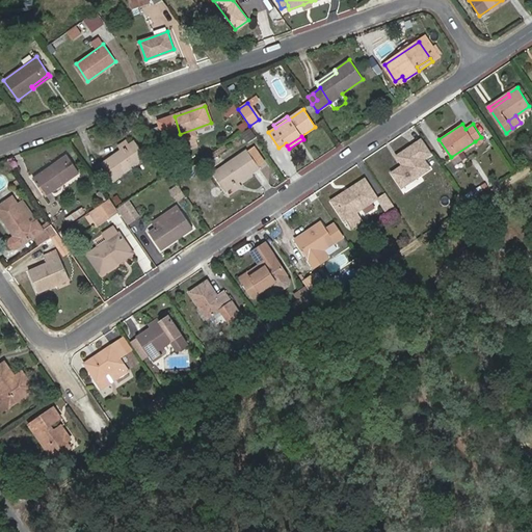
[(102,163),(112,179),(145,156),(134,140),(129,144),(121,150),(102,163)]
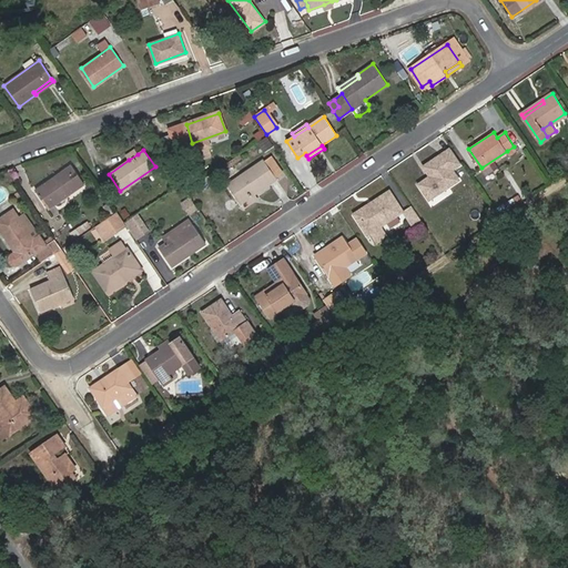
[(134,150),(125,156),(129,160),(138,154),(134,150)]
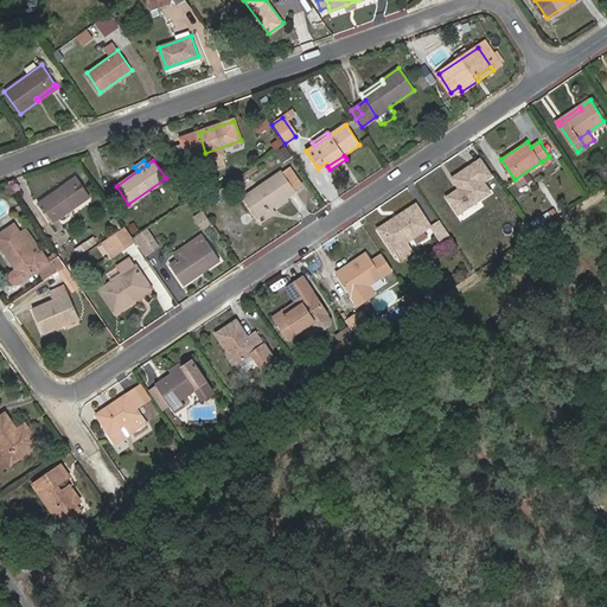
[(479,200),(491,192),(472,164),(441,183),(454,203),(472,190),(479,200)]
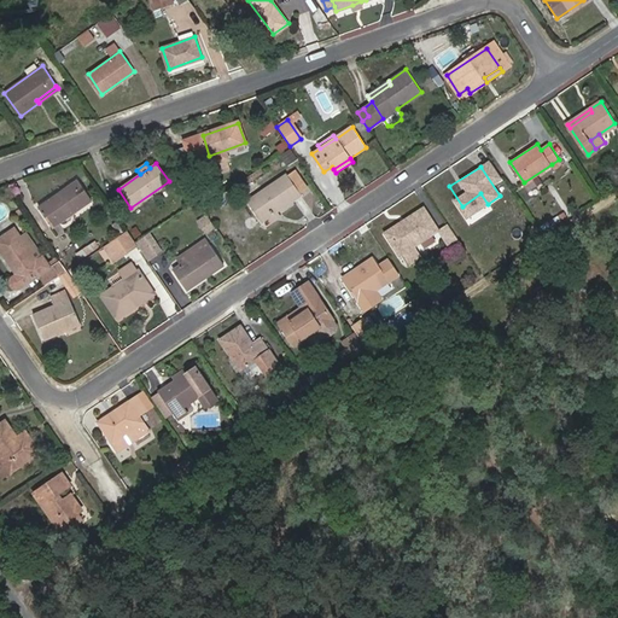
[(267,217),(277,210),(301,194),(299,192),(305,187),(293,170),(287,175),(286,174),(248,200),(261,221),(267,217)]
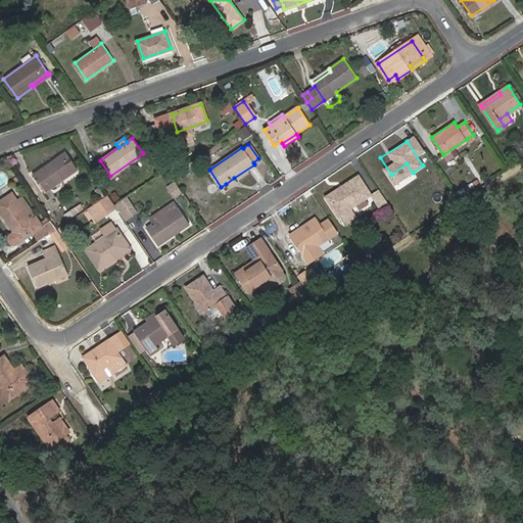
[(33,176),(43,192),(77,169),(65,152),(33,176)]
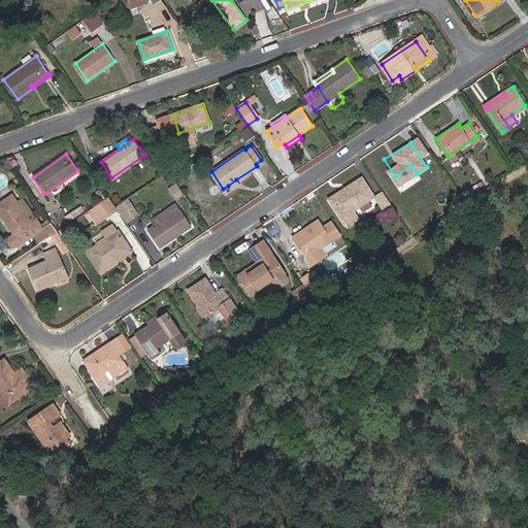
[(360,220),(355,210),(375,196),(363,177),(348,188),(349,190),(334,199),(344,216),(342,218),(349,227),(360,220)]
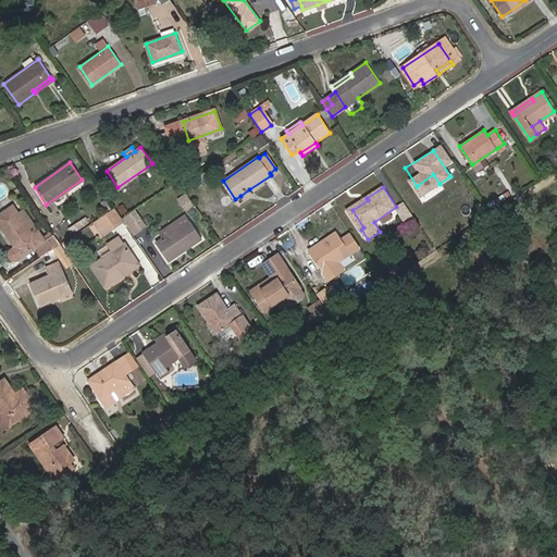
[(240,196),(243,199),(251,194),(249,189),(240,196)]
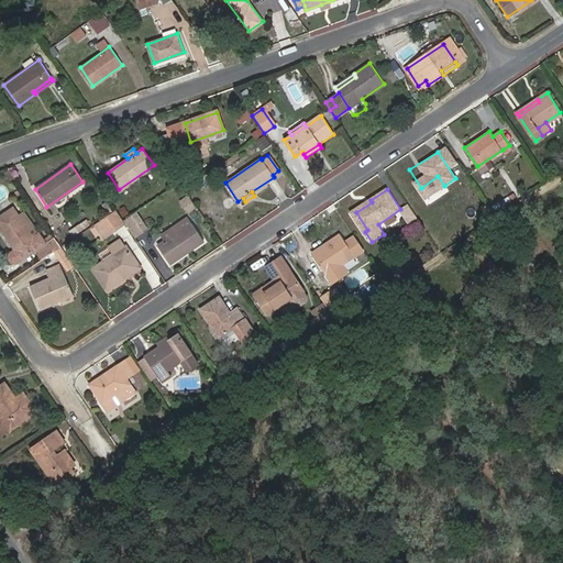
[(367,230),(356,212),(372,202),(371,200),(352,212),(365,232),(367,230)]
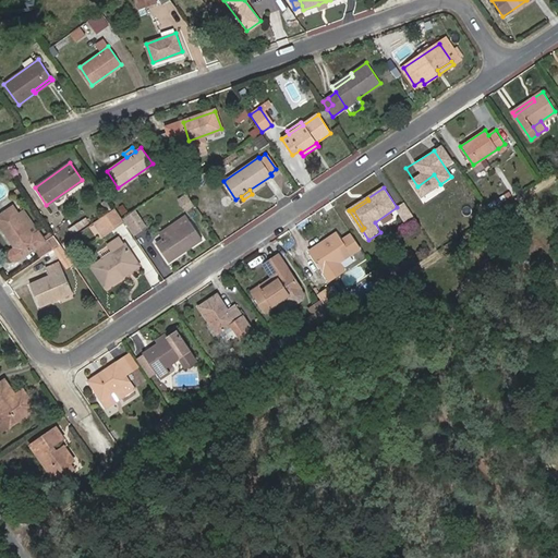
[(407,222),(414,218),(404,203),(397,207),(407,222)]
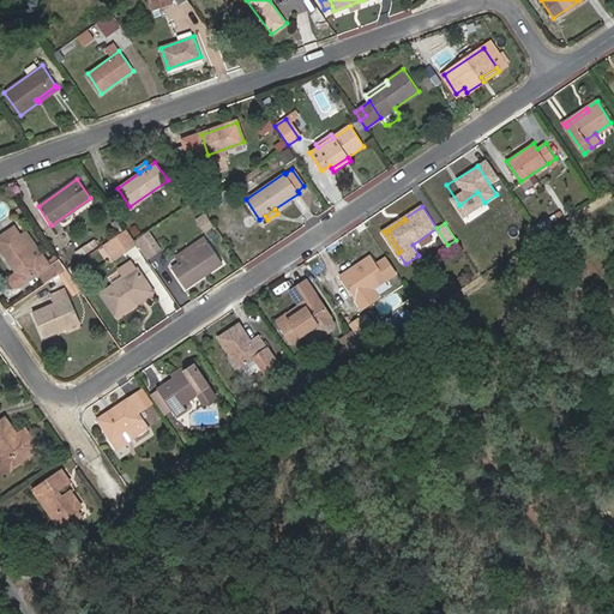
[(459,233),(469,245),(479,238),(470,226),(459,233)]
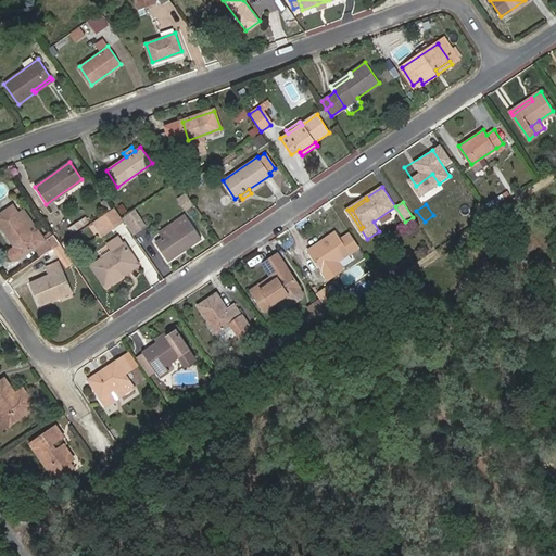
[(21,256),(36,245),(43,240),(38,230),(32,235),(12,205),(0,213),(0,223),(15,247),(12,249),(11,250),(10,251),(10,252),(10,254),(10,255),(11,257),(12,257),(14,258),(16,258),(19,258),(21,256)]
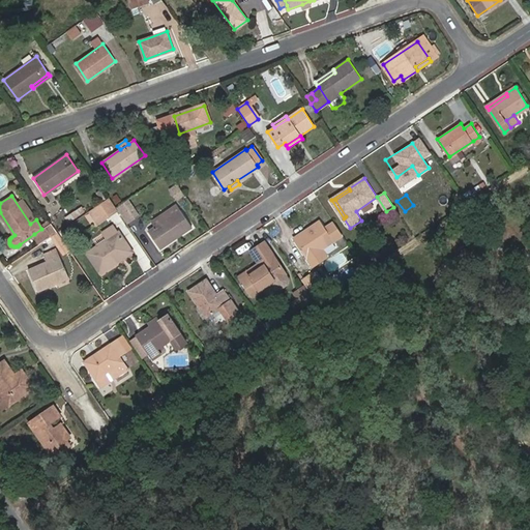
[(93,208),(100,218),(116,209),(116,208),(109,198),(93,208)]
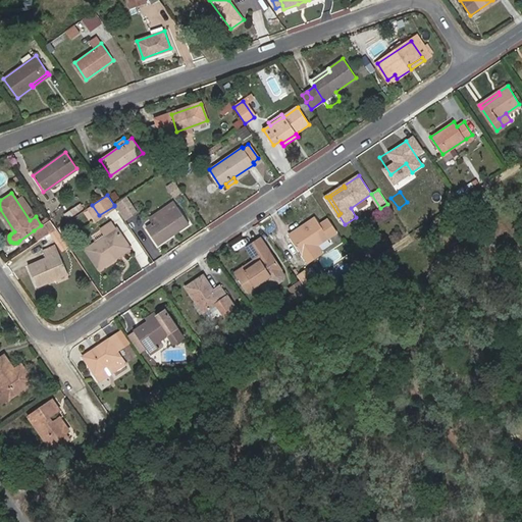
[(128,218),(140,210),(129,195),(117,203),(128,218)]
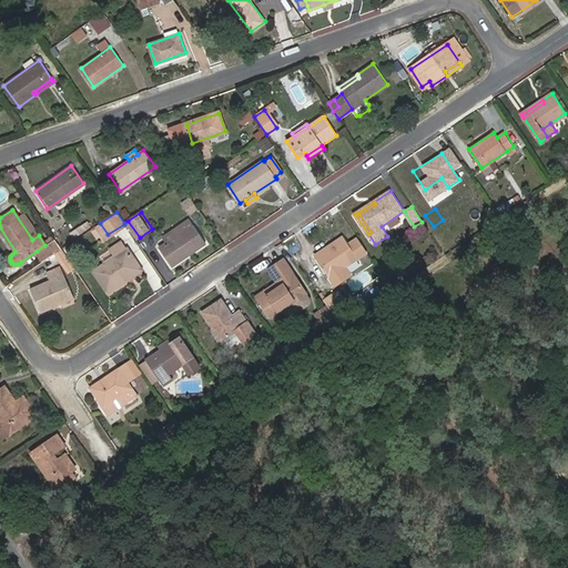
[(159,247),(171,265),(205,242),(193,224),(159,247)]
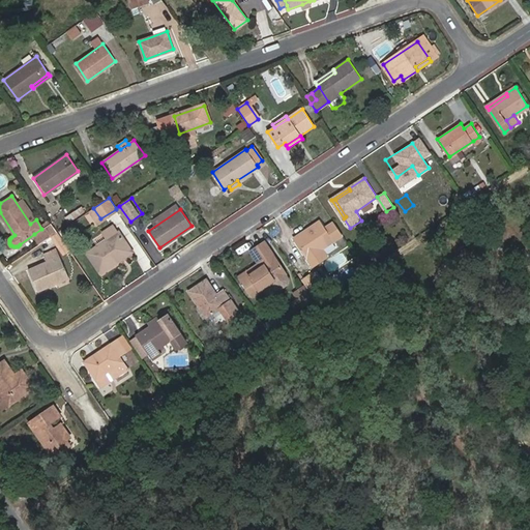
[(321,249),(333,240),(320,221),(305,230),(307,233),(296,241),(311,263),(314,264),(323,258),(324,255),(321,249)]
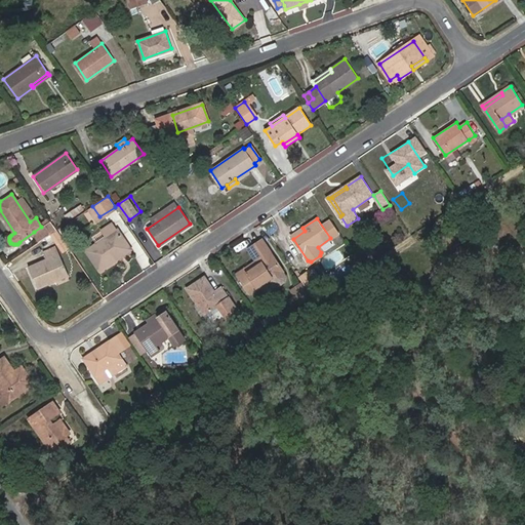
[(34,232),(40,241),(56,230),(50,220),(41,227),(34,232)]
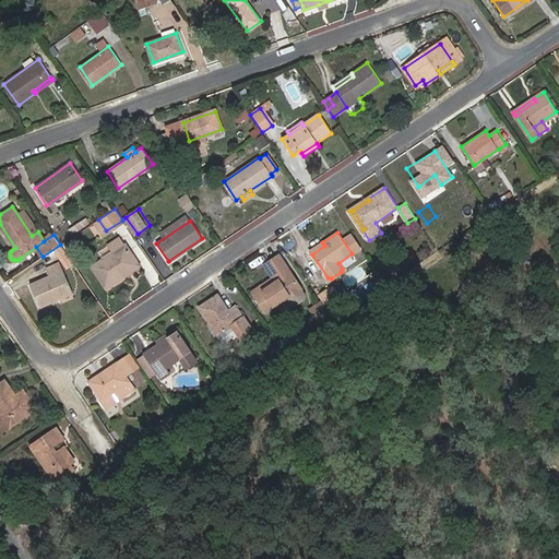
[(322,242),(310,251),(312,254),(324,246),(322,242)]
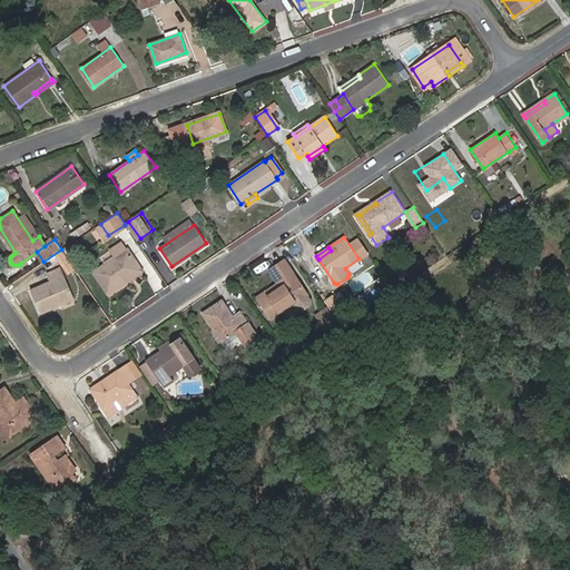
[(107,293),(129,278),(127,275),(139,267),(128,249),(94,273),(107,293)]
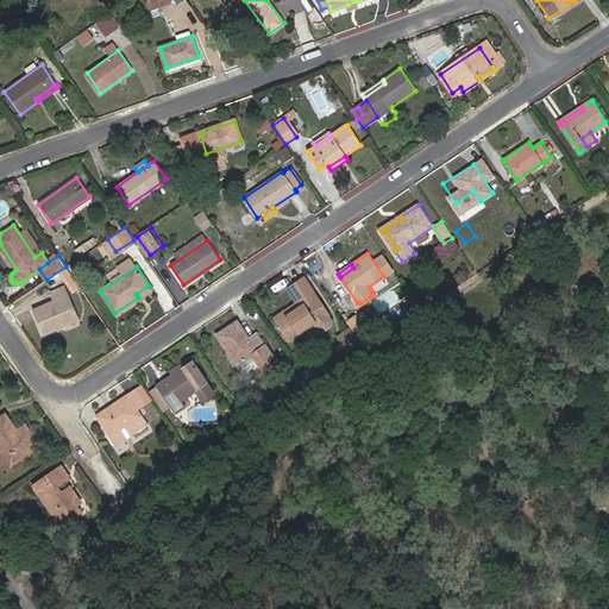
[(292,339),(328,314),(303,280),(292,288),(305,307),(281,324),(292,339)]
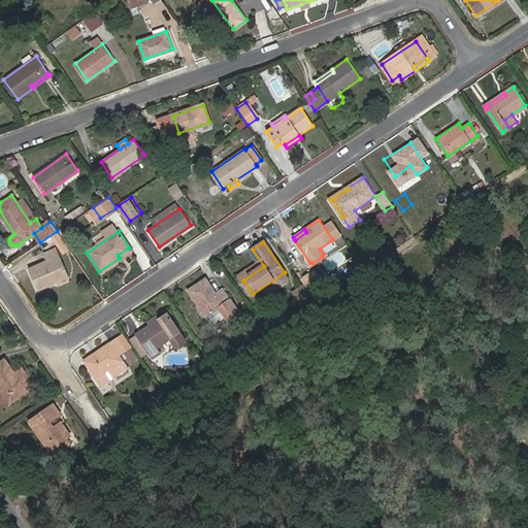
[(120,258),(131,250),(129,248),(118,255),(120,258)]
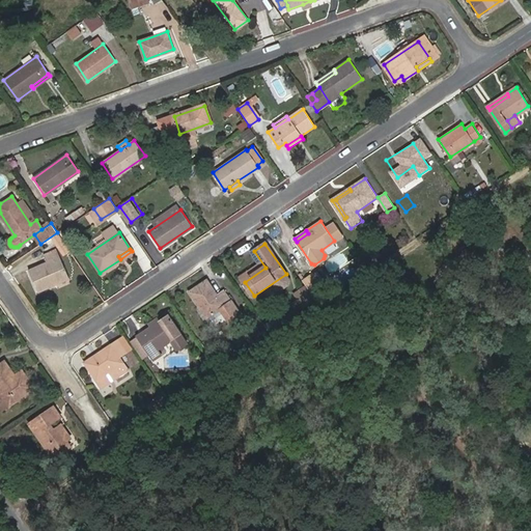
[(373,260),(379,258),(372,249),(367,251),(373,260)]
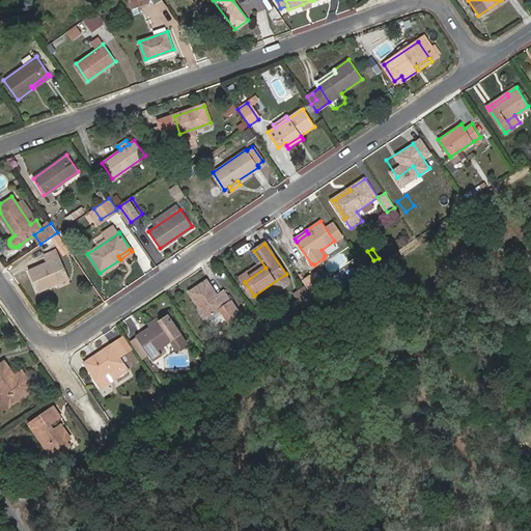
[(55,281),(67,275),(56,250),(44,255),(47,262),(29,270),(37,290),(56,283),(55,281)]
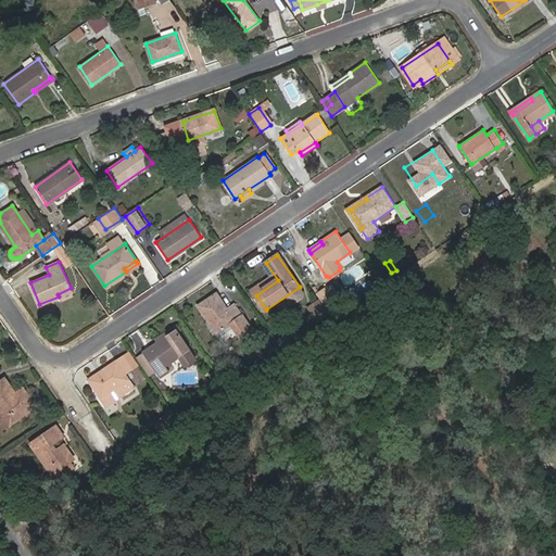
[(254,292),(256,295),(278,280),(266,263),(263,265),(273,279),(254,292)]
